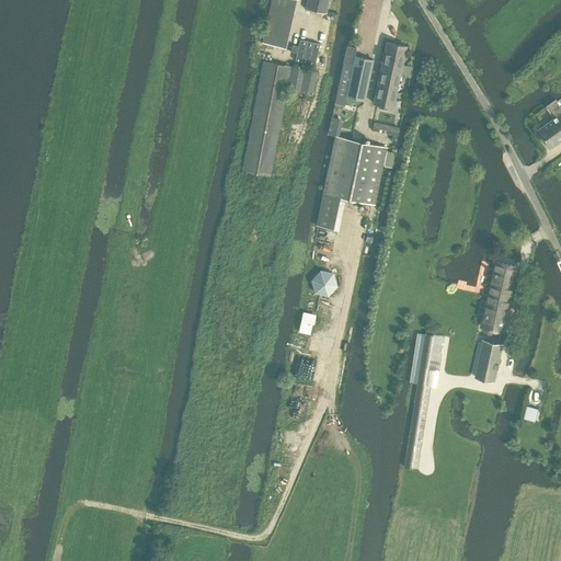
[(271,0),(262,43),(286,48),(296,0),(271,0)]
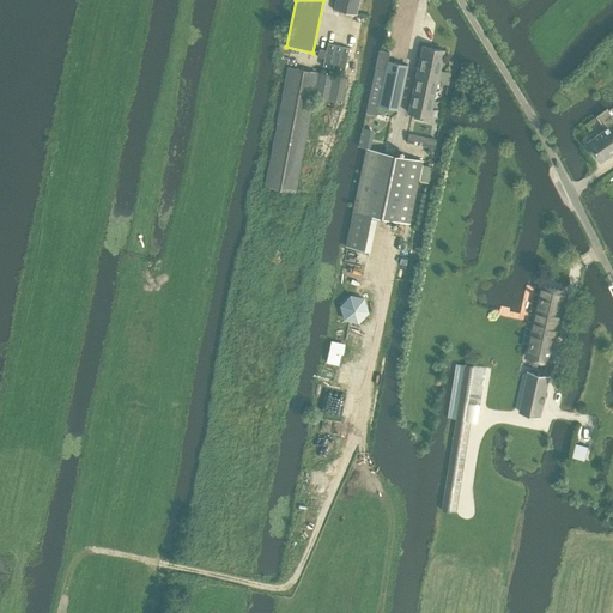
[(356,14),(358,0),(334,0),(333,10),(356,14)]
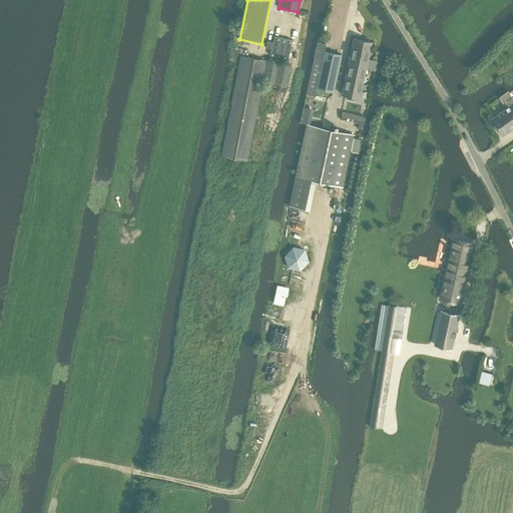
[(375,71),(378,61),(368,59),(372,42),(353,38),(341,93),(360,97),(366,67),(370,68),(370,70),(375,71)]
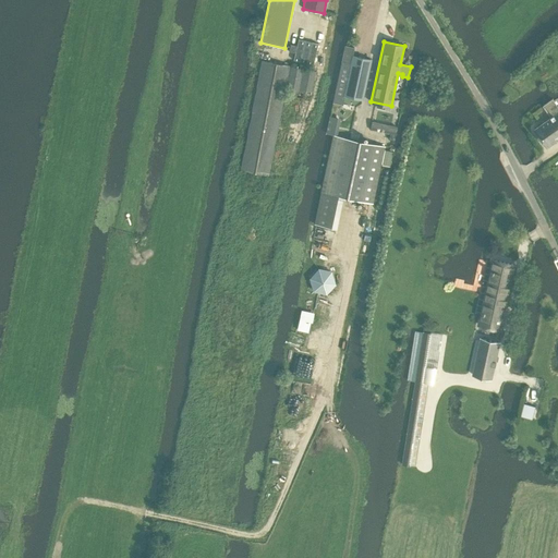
[(352,56),(344,91),(363,94),(371,60),(352,56)]
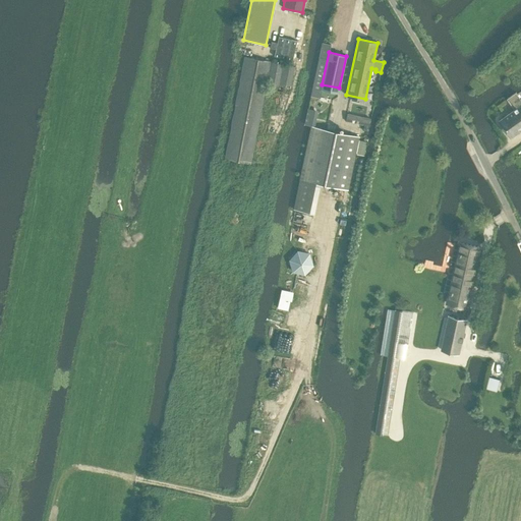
[(290,88),(294,66),(244,57),(232,118),(225,159),(250,163),(258,118),(267,82),(290,88)]
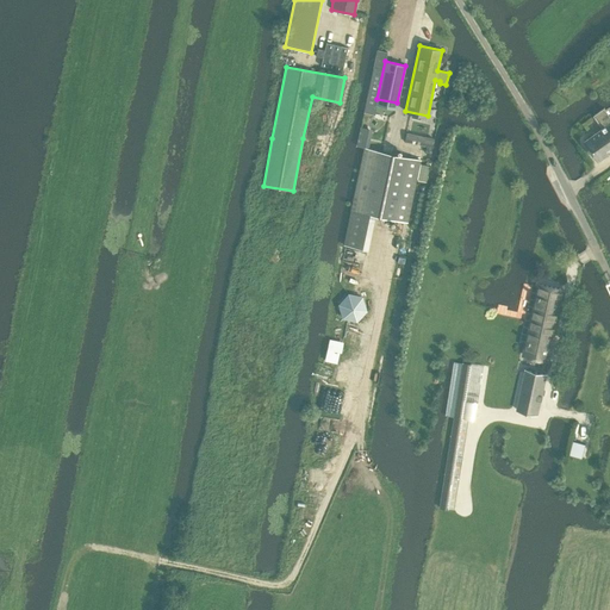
[(609,117),(604,109),(595,116),(603,128),(584,141),(598,160),(609,151),(609,117)]
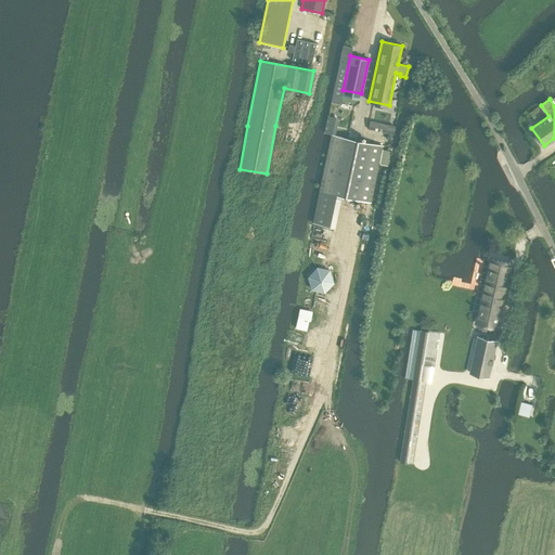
[(388,127),(386,139),(391,140),(395,128),(388,127)]
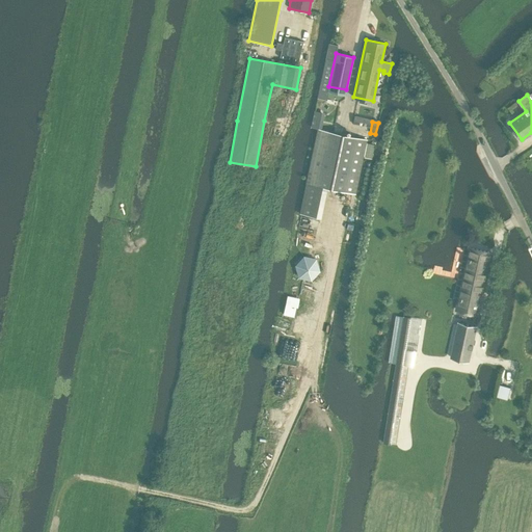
[(354,193),(367,139),(317,128),(306,183),(299,213),(315,216),(321,186),(354,193)]
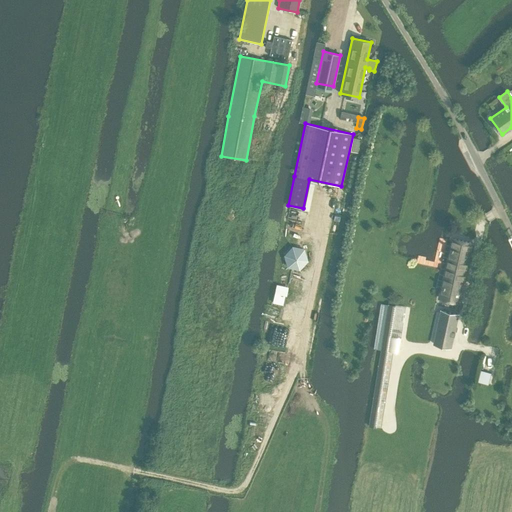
[(452,238),(439,298),(459,302),(473,243),(452,238)]
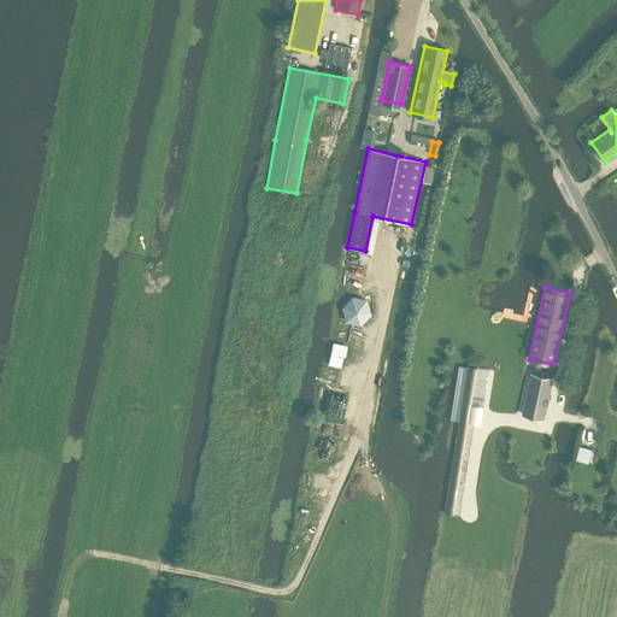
[(451,474),(448,487),(447,494),(444,513),(446,513),(451,513),(453,515),(453,513),(459,515),(464,483),(458,482),(459,480),(465,481),(468,463),(462,462),(463,459),(468,460),(474,424),(481,425),(485,407),(483,407),(489,370),(477,368),(468,366),(451,474)]
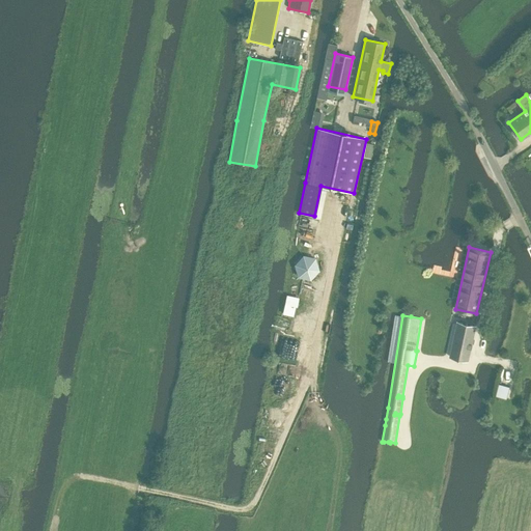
[(457,322),(449,356),(468,360),(476,326),(457,322)]
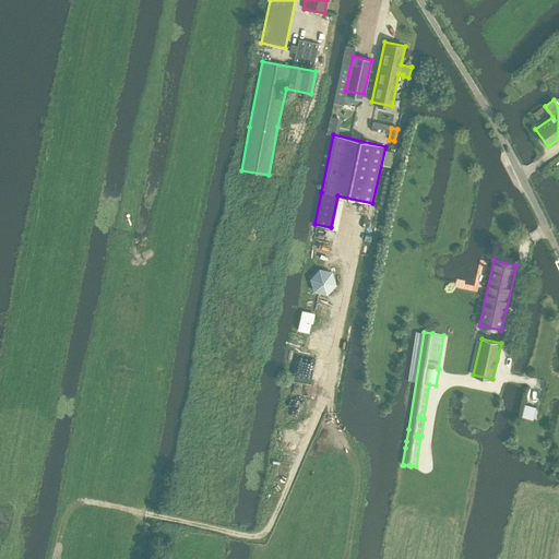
[(525,404),(522,417),(534,419),(537,407),(525,404)]
